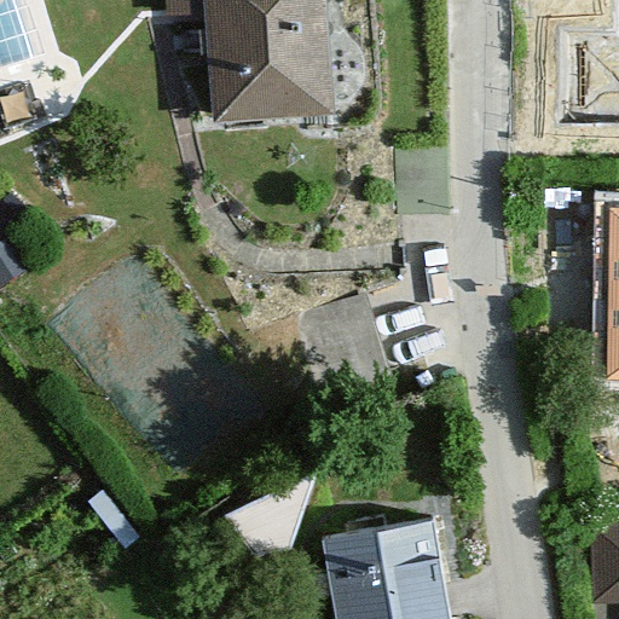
[(0,0),(0,74),(33,71),(25,0),(0,0)]
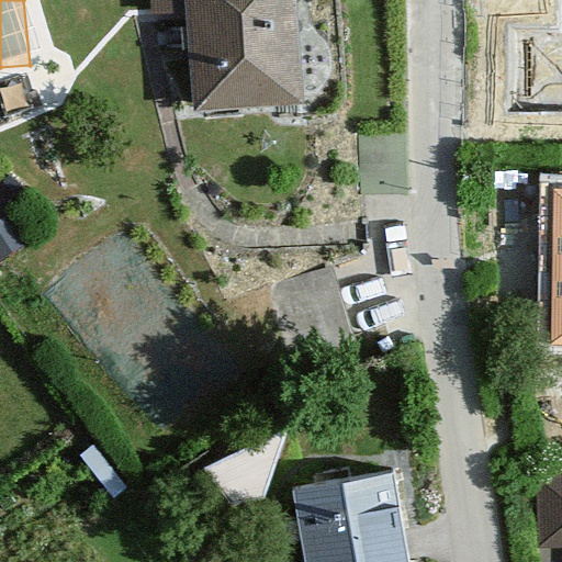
[(295,0),(187,0),(186,91),(294,93),(295,0)]
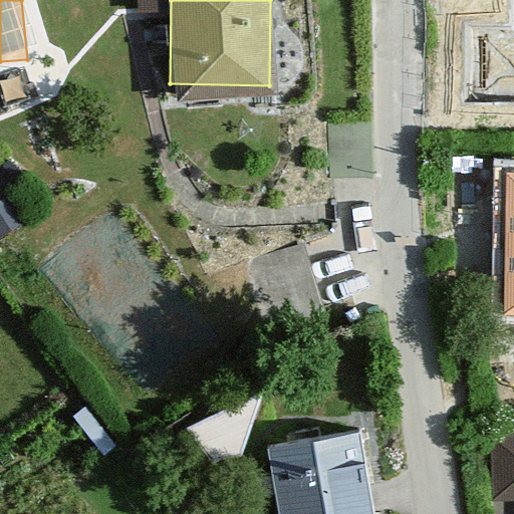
[(513,167),(505,167),(503,307),(513,307),(513,167)]
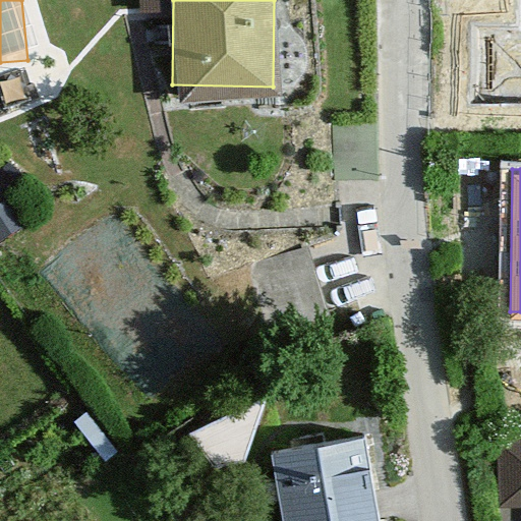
[(377,520),(362,435),(263,452),(274,520),(377,520)]
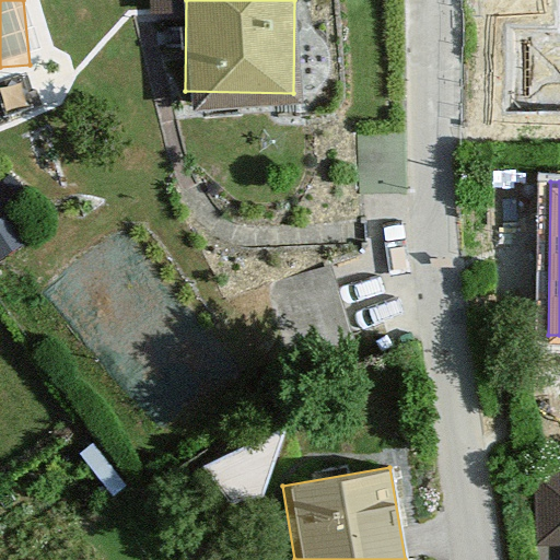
[(559,471),(539,473),(540,548),(559,548),(559,471)]
